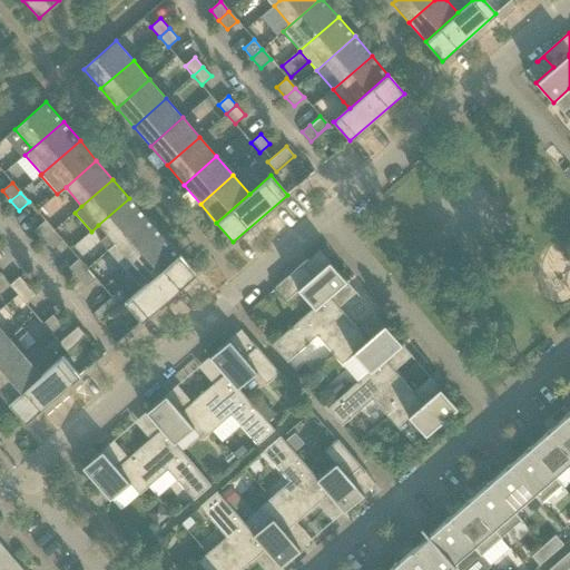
[(99,242),(108,251),(146,217),(129,198),(98,225),(107,235),(99,242)]
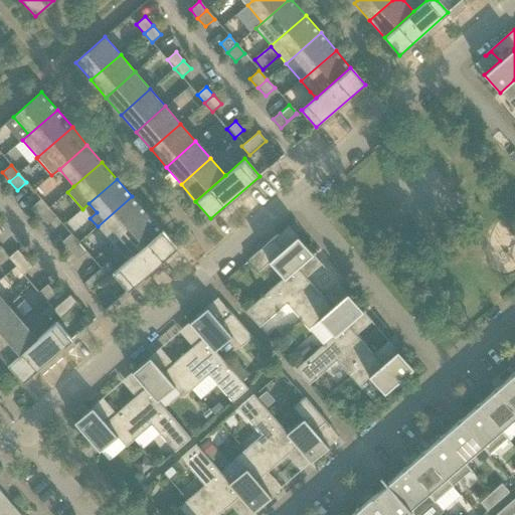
[(98,226),(113,243),(147,213),(132,196),(98,226)]
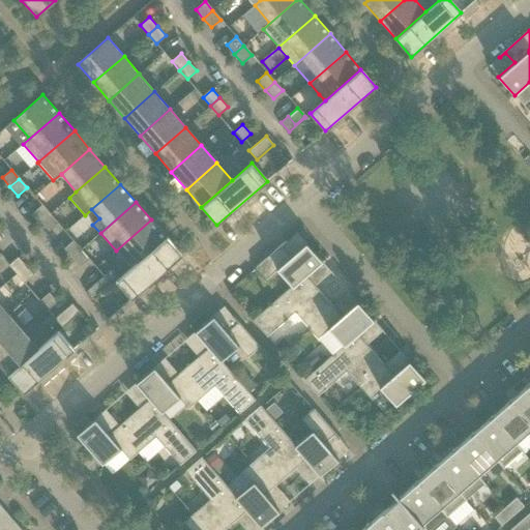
[(32,213),(40,223),(50,214),(42,205),(32,213)]
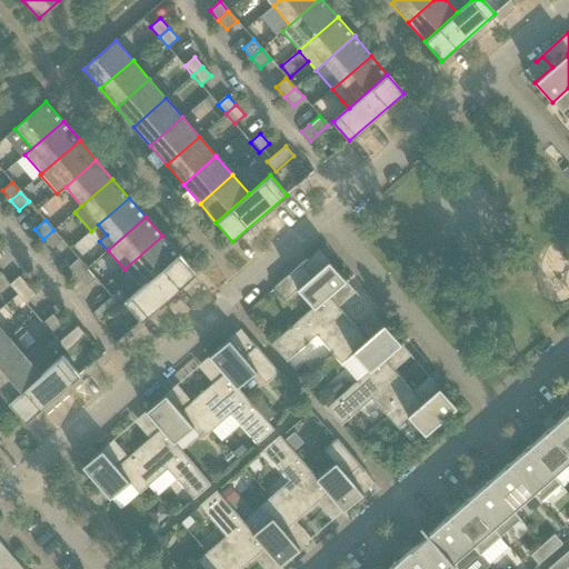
[(53,230),(43,239),(52,249),(62,240),(53,230)]
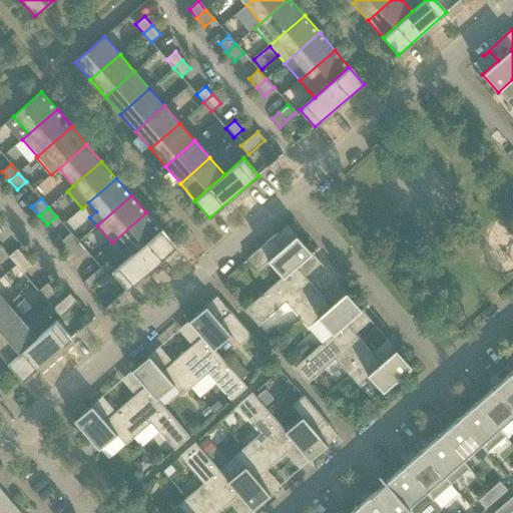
[(146,212),(112,242),(127,261),(161,230),(146,212)]
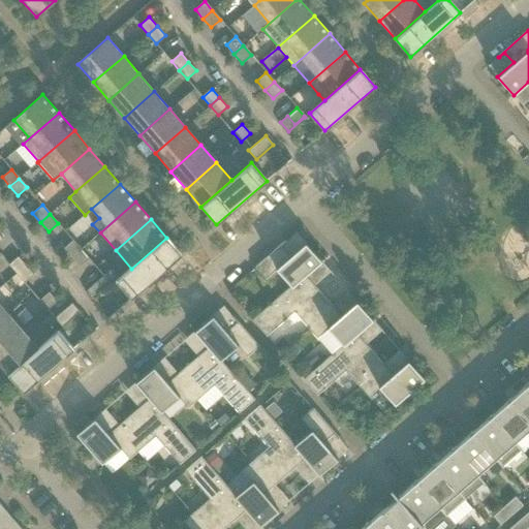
[(120,278),(116,281),(131,299),(182,254),(166,238),(131,269),(120,278)]
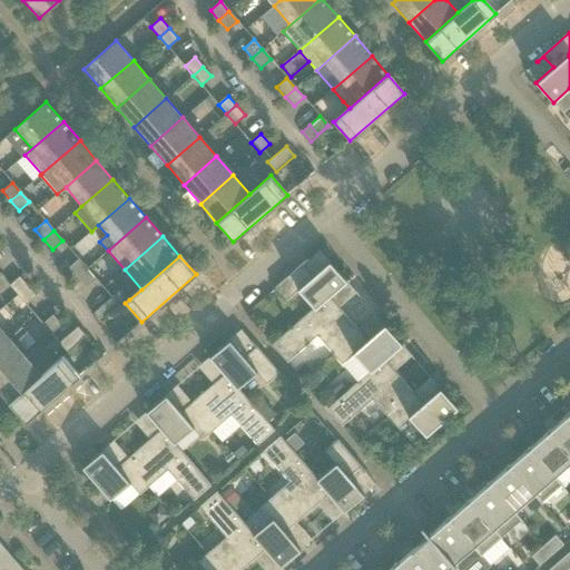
[(68,268),(77,277),(87,269),(78,259),(68,268)]
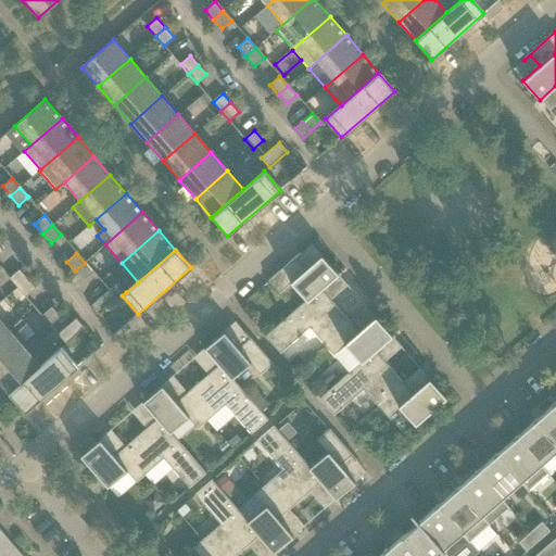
[(291,283),(306,301),(306,302),(320,289),(321,290),(338,275),(320,255),(304,269),(294,260),(301,254),(300,253),(268,280),(279,293),(291,283)]
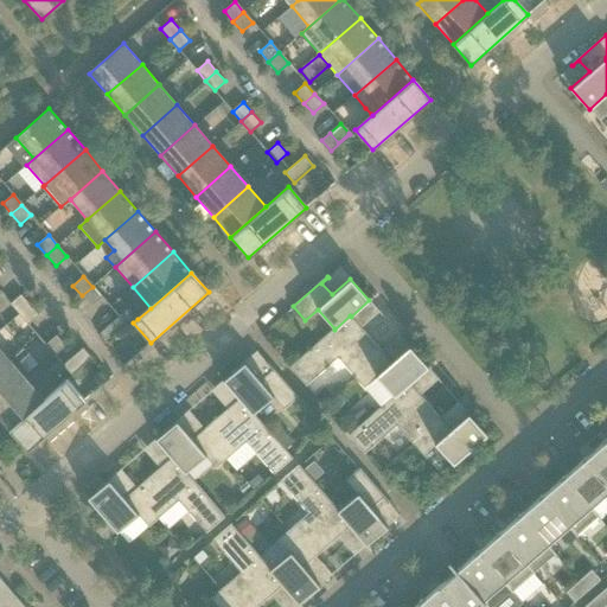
[(93,287),(82,295),(91,306),(102,296),(93,287)]
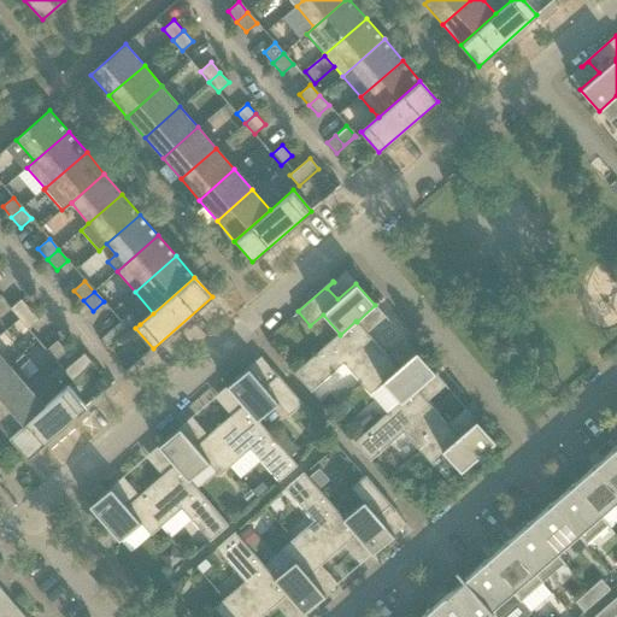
[(11,309),(19,319),(30,310),(22,299),(11,309)]
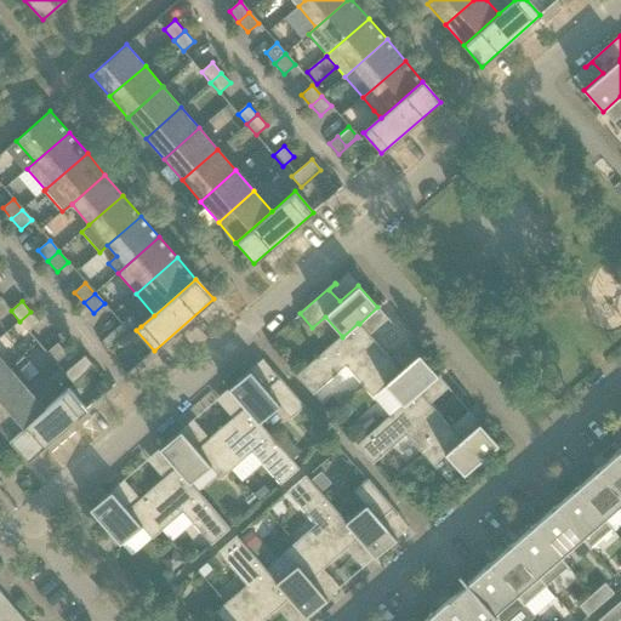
[(30,312),(20,322),(29,332),(40,323),(30,312)]
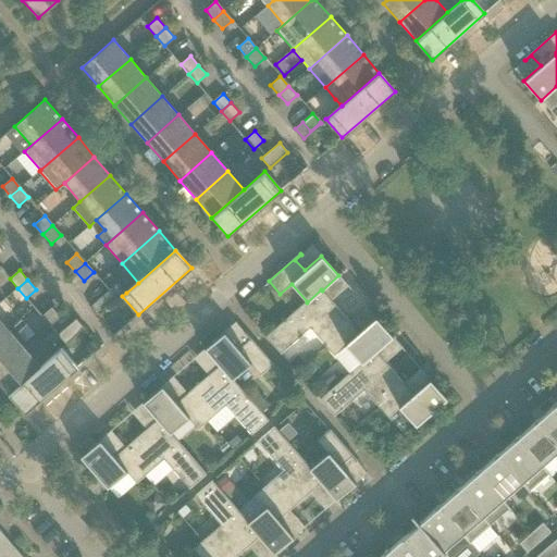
[(118,283),(109,291),(118,300),(122,296),(126,293),(118,283)]
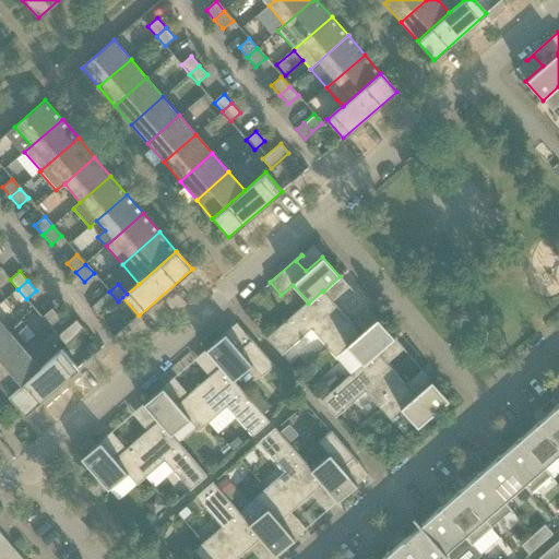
[(311,330),(324,345),(351,323),(323,292),(322,290),(308,304),(308,302),(266,339),(282,355),(311,330)]
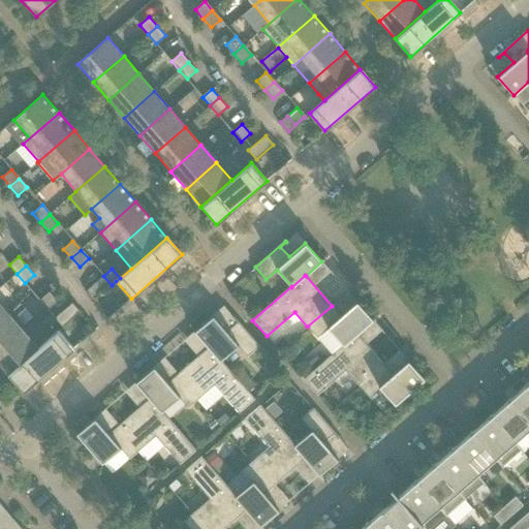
[(103,276),(94,284),(101,293),(112,285),(103,276)]
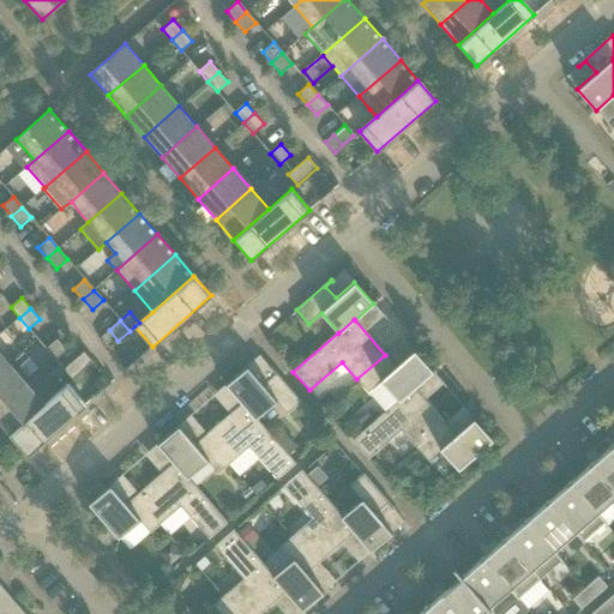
[(118,341),(109,330),(101,337),(109,348),(118,341)]
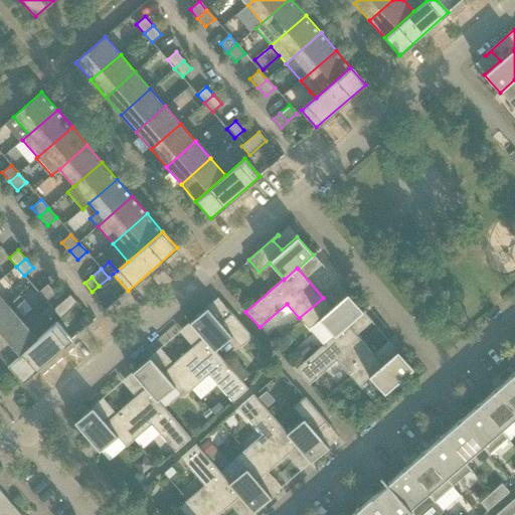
[(38,292),(46,301),(55,294),(47,285),(38,292)]
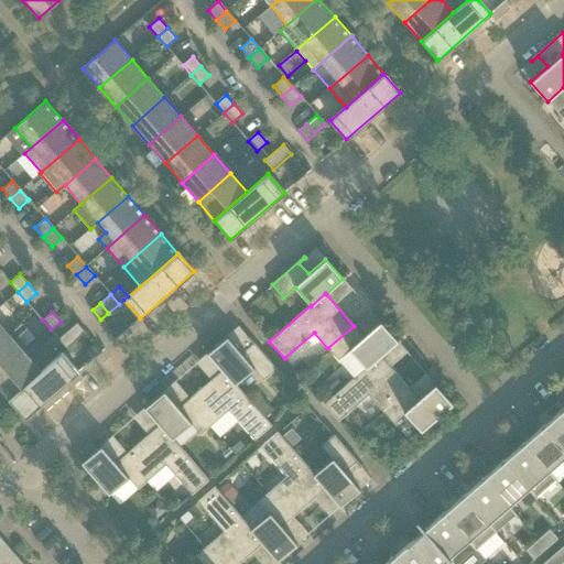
[(349,350),(365,368),(366,369),(380,356),(380,357),(398,342),(380,322),(362,336),(354,326),(327,348),(338,360),(349,350)]
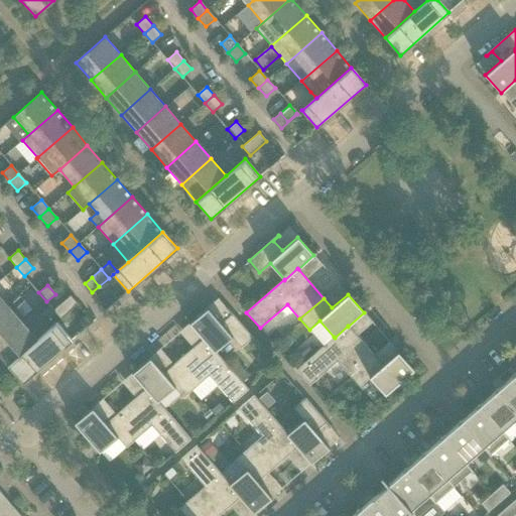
[(71,296),(53,310),(61,318),(78,304),(71,296)]
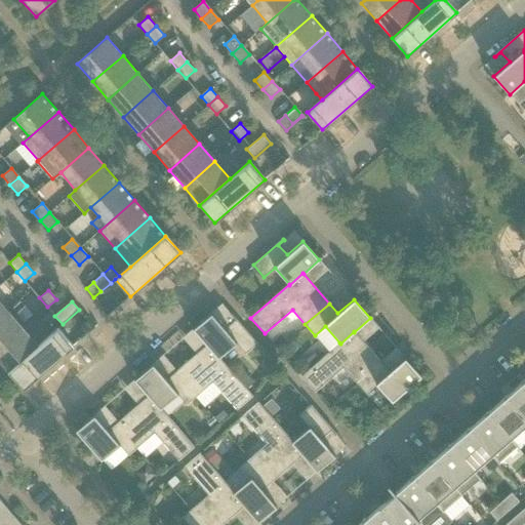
[(0,316),(0,347),(23,328),(7,310),(0,316)]
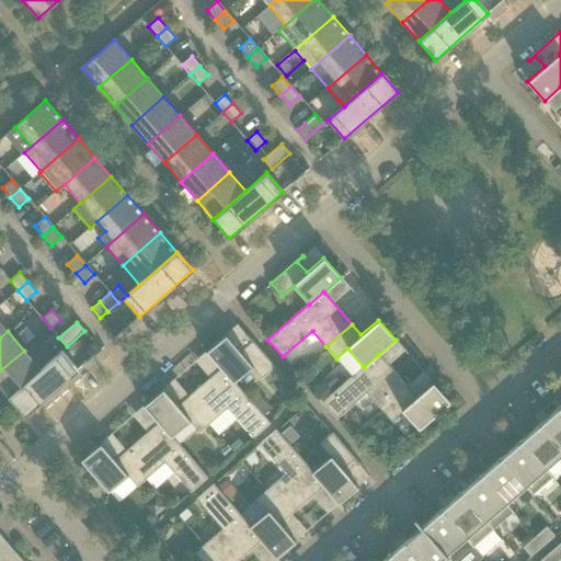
[(205,352),(220,369),(221,368),(233,382),(233,381),(252,366),(262,378),(274,367),(247,335),(245,336),(251,342),(241,351),(226,334),(205,352)]
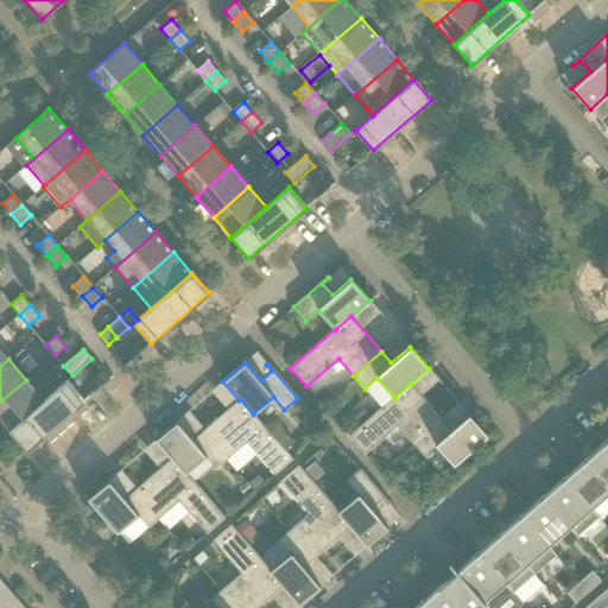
[(0,401),(0,420),(8,431),(44,399),(26,380),(0,401)]
